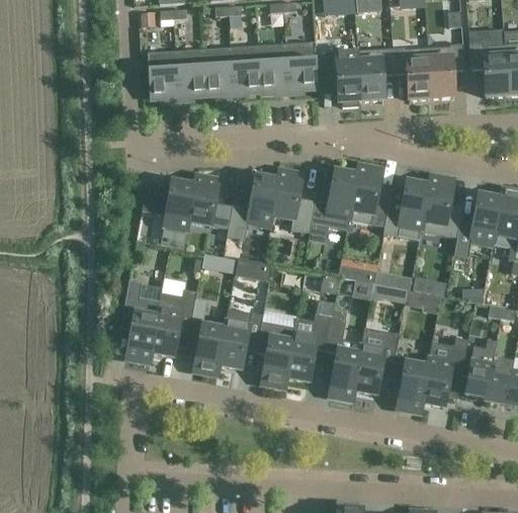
[(368,10),(367,0),(355,0),(356,11),(368,10)]
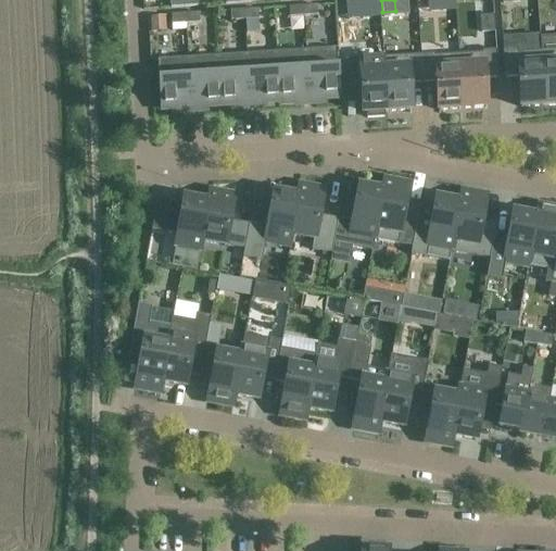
[(316,1),(302,2),(303,12),(317,11),(316,1)]
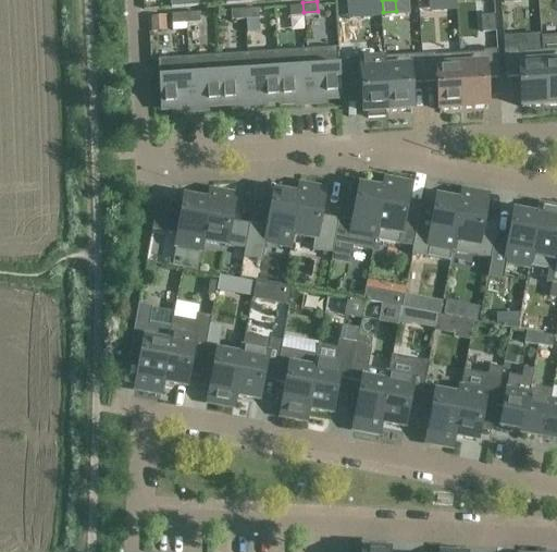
[(302,2),(288,3),(288,13),(304,12),(302,2)]
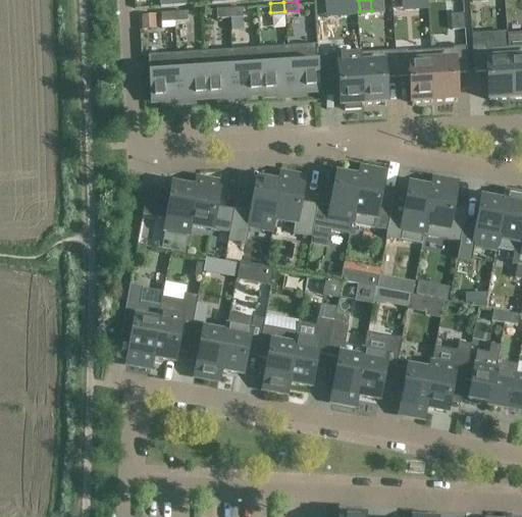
[(242,4),(228,5),(228,14),(242,13),(242,4)]
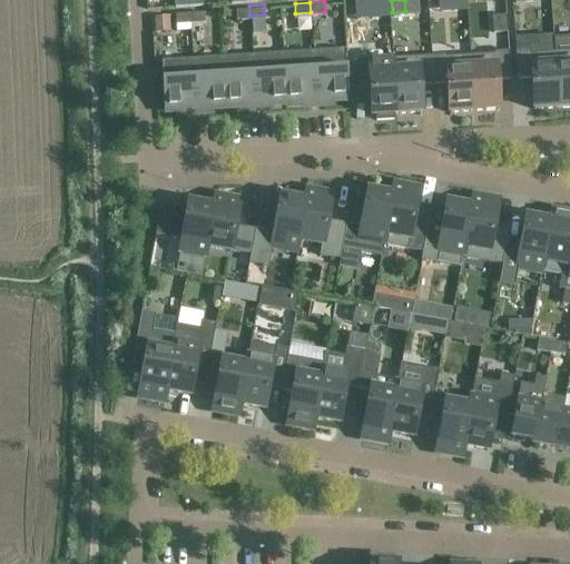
[(249,6),(234,7),(235,17),(249,16),(249,6)]
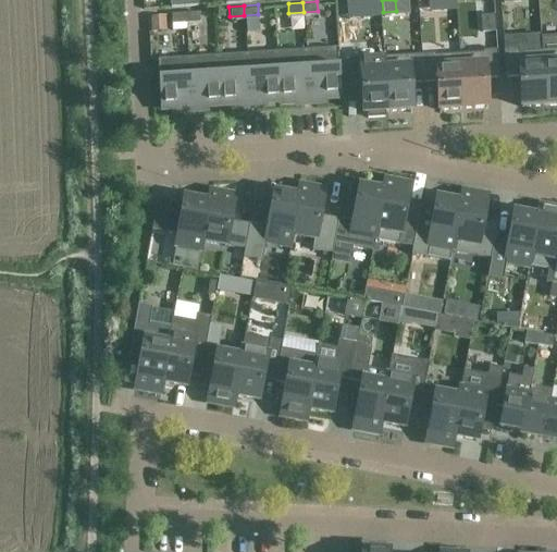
[(199,9),(184,10),(185,20),(199,19),(199,9)]
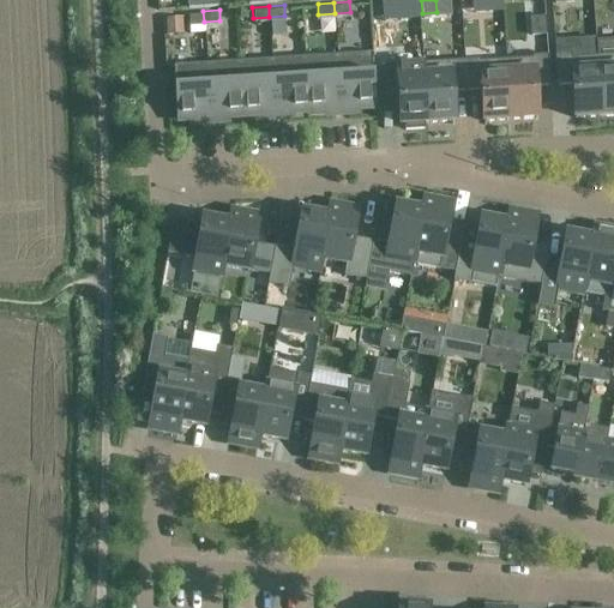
[(203,11),(187,12),(188,23),(204,22),(203,11)]
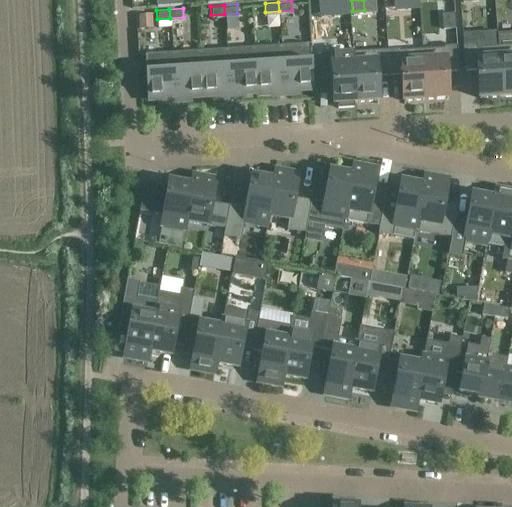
[(151,10),(138,11),(139,22),(152,22),(151,10)]
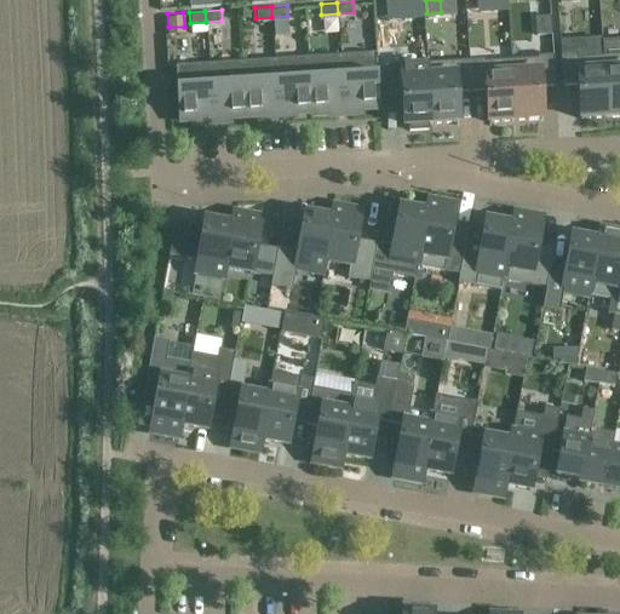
[(549,12),(535,13),(537,32),(551,30),(549,12)]
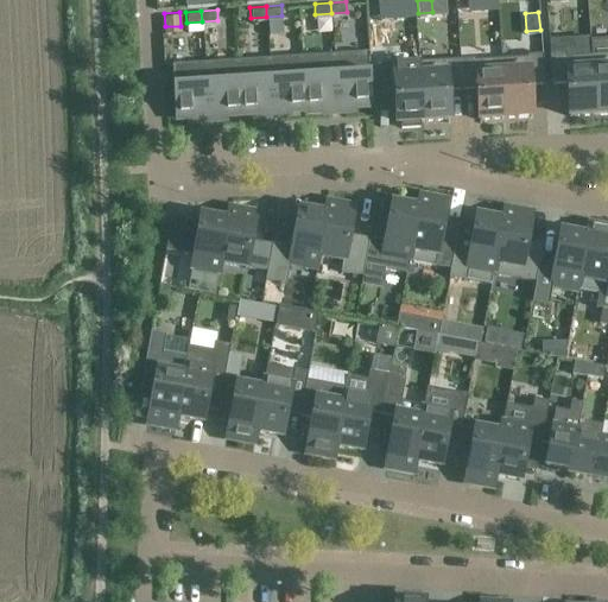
[(607,35),(590,36),(591,51),(595,111),(607,109),(607,35)]
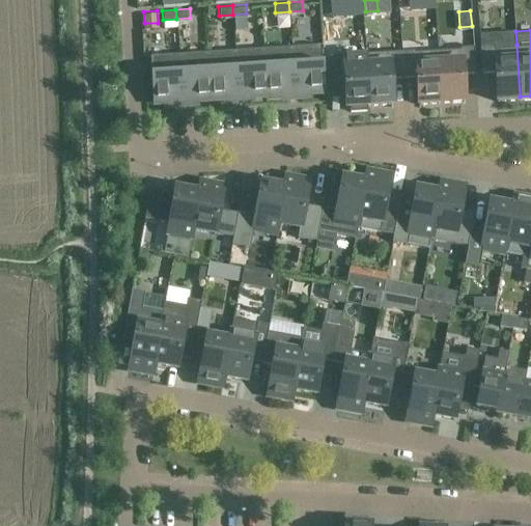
[(322,88),(318,43),(289,45),(292,93),(306,92),(306,89),(322,88)]
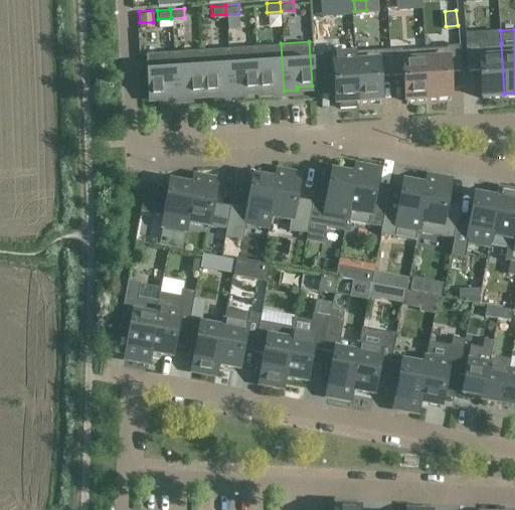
[(504,94),(501,43),(480,45),(479,41),(466,42),(467,67),(479,66),(481,95),(504,94)]
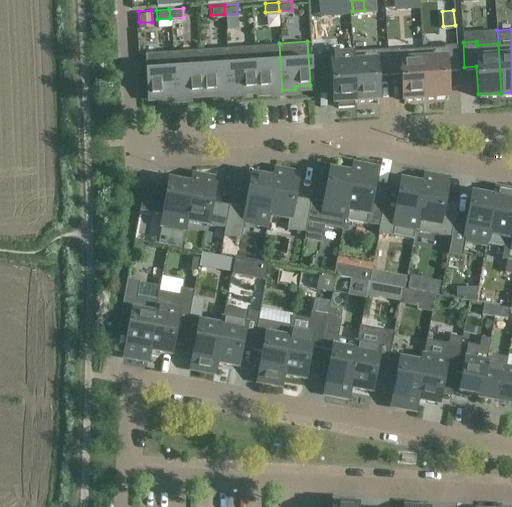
[(422,46),(425,96),(448,94),(446,68),(458,67),(456,42),(443,43),(443,45),(422,46)]
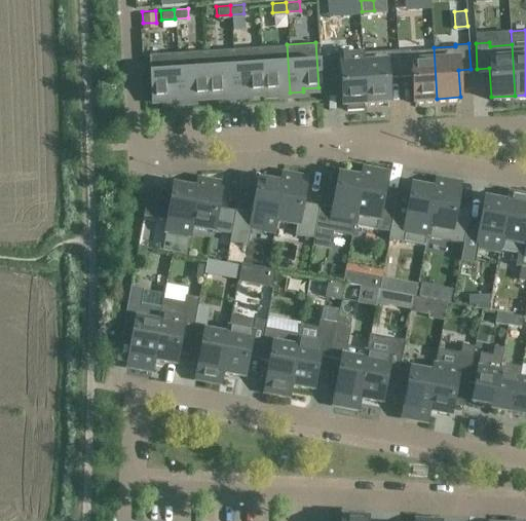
[(290,92),(287,44),(259,45),(262,90),(276,90),(276,92),(290,92)]
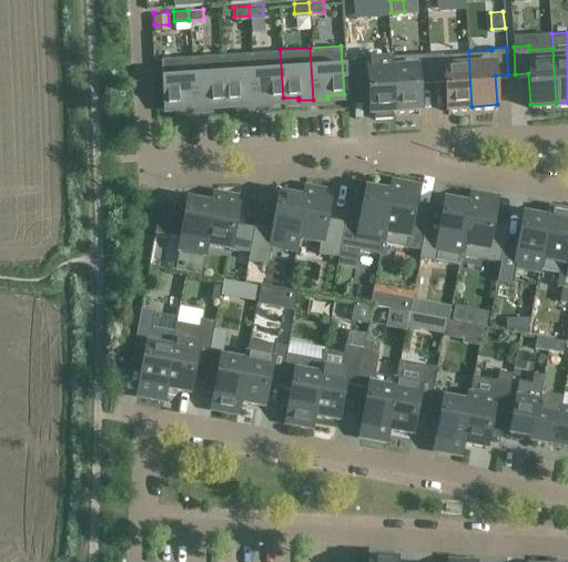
[(283,98),(280,49),(249,51),(253,103),(267,102),(266,99),(283,98)]
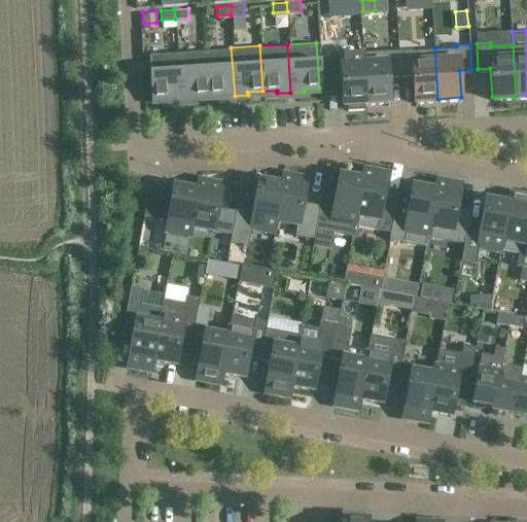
[(235,96),(231,47),(203,49),(206,95),(220,94),(220,97),(235,96)]
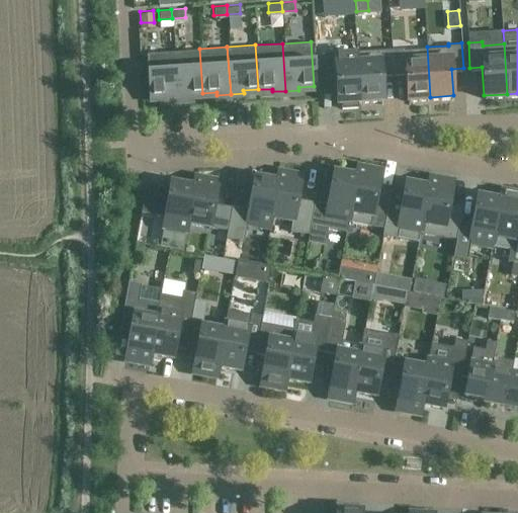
[(392,48),(394,73),(406,72),(408,98),(430,97),(427,47),(405,49),(405,47),(392,48)]
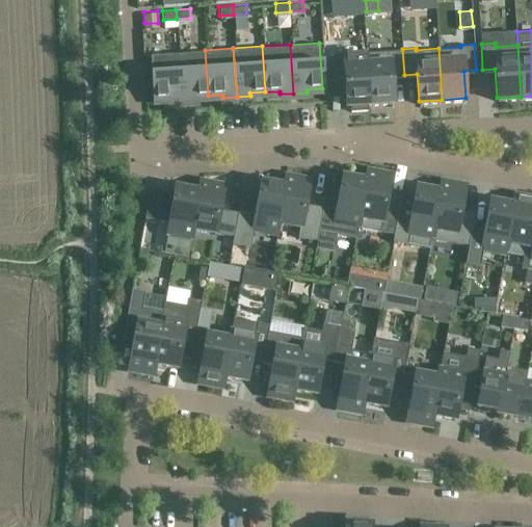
[(402,49),(367,51),(367,61),(370,102),(393,101),(392,76),(404,75),(402,49)]
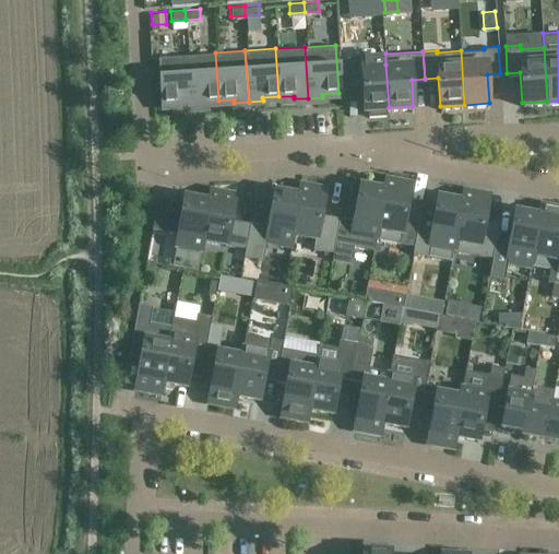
[(218,101),(215,52),(186,55),(189,106),(203,105),(203,102),(218,101)]
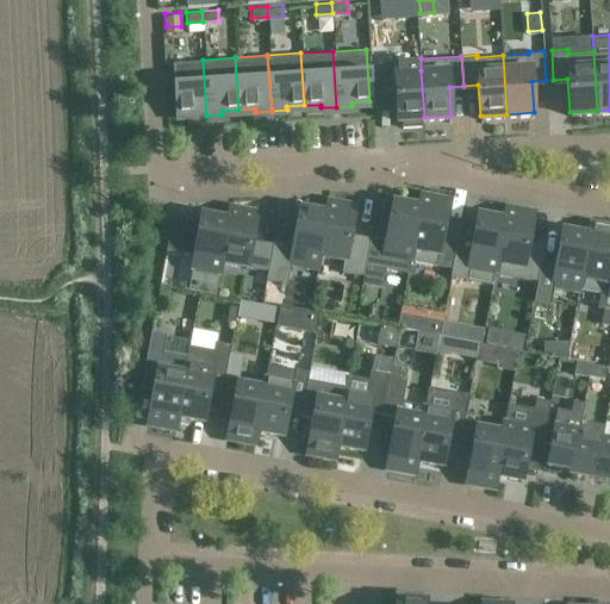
[(396,60),(379,61),(380,91),(396,91),(397,119),(402,119),(402,124),(418,123),(421,123),(421,118),(424,117),(421,70),(421,58),(418,58),(396,60)]
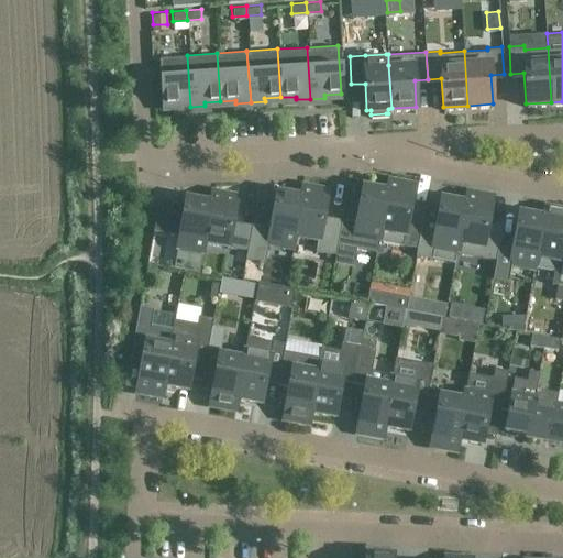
[(190,107),(187,55),(156,57),(159,106),(176,105),(176,108),(190,107)]
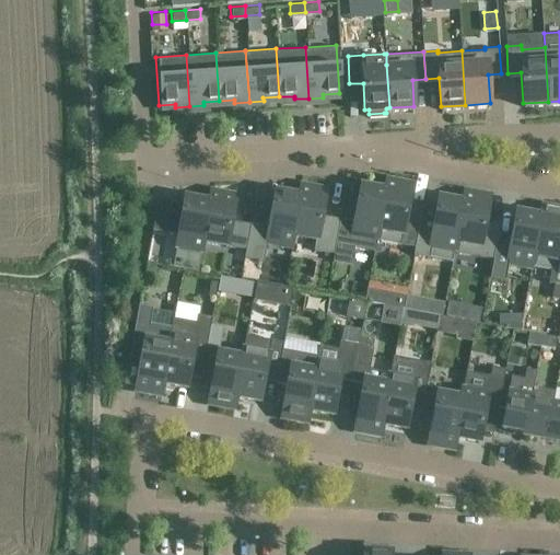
[(386,187),(376,238),(400,242),(416,244),(418,231),(422,209),(407,207),(411,182),(387,176),(386,187)]
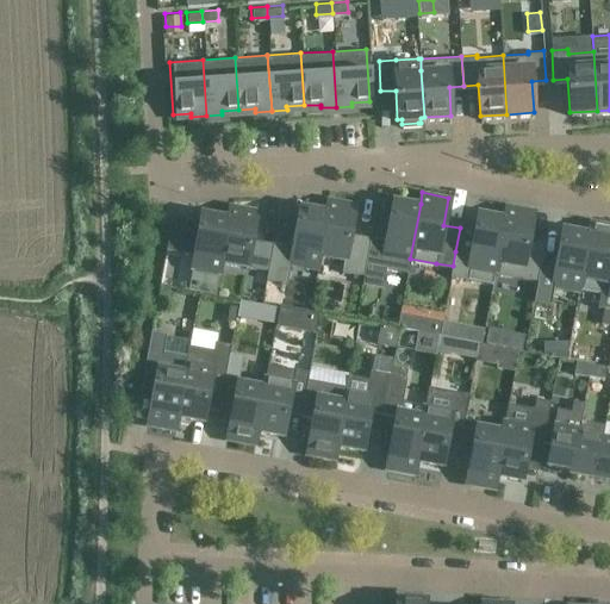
[(327,210),(319,253),(343,257),(342,269),(363,273),(366,262),(371,236),(350,232),(355,204),(329,199),(327,210)]
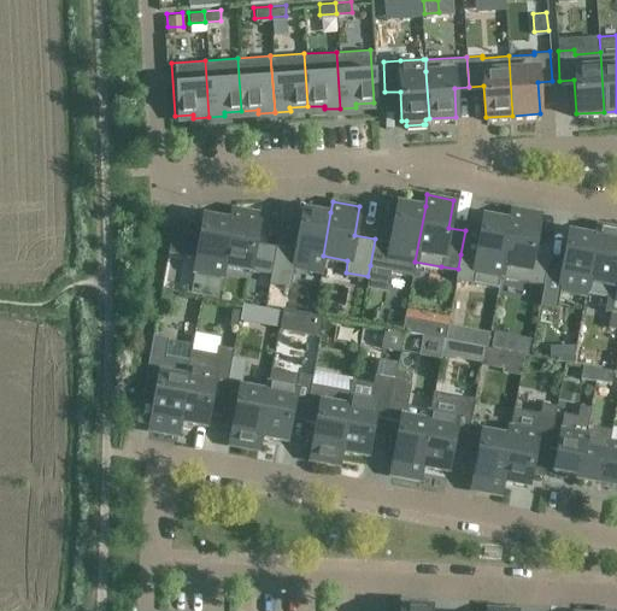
[(370,265),(412,272),(415,262),(425,206),(398,201),(391,241),(375,239),(370,265)]
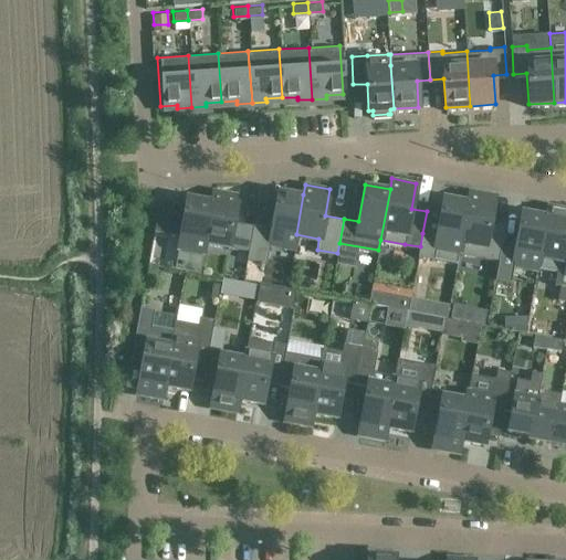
[(212,200),(205,241),(249,249),(253,224),(233,221),(239,194),(215,190),(212,200)]
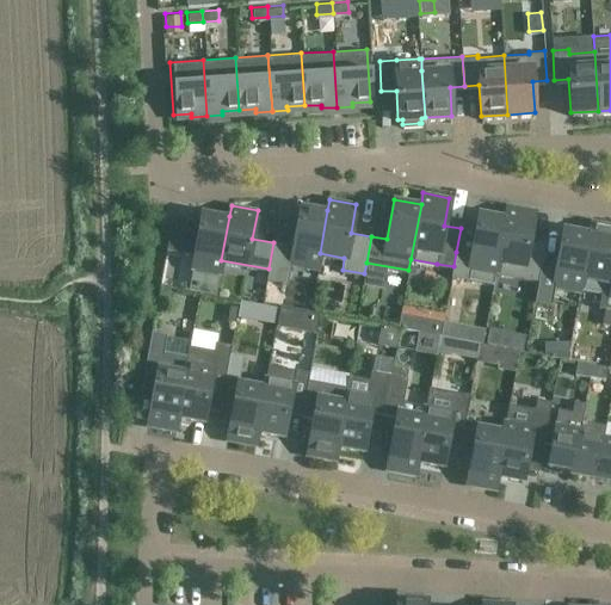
[(320,253),(327,210),(301,205),(294,244),(273,240),(273,242),(269,269),(267,277),(288,281),(291,260),(318,265),(319,255),(320,253)]
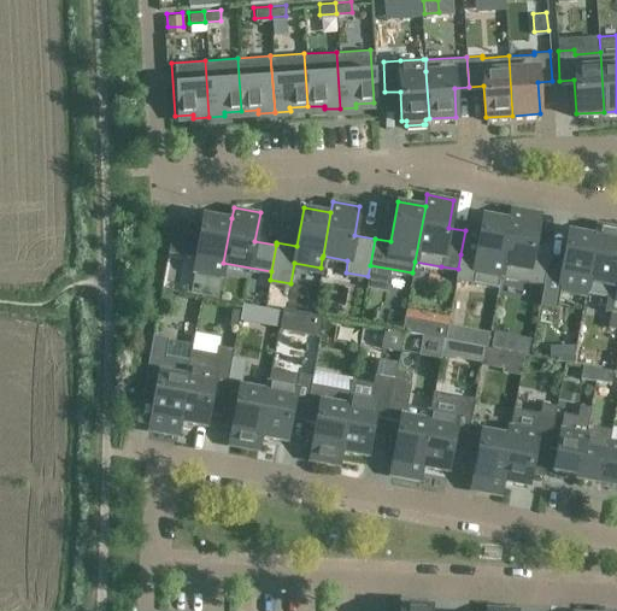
[(511,218),(500,274),(544,282),(546,266),(550,245),(534,241),(540,212),(513,207),(511,218)]
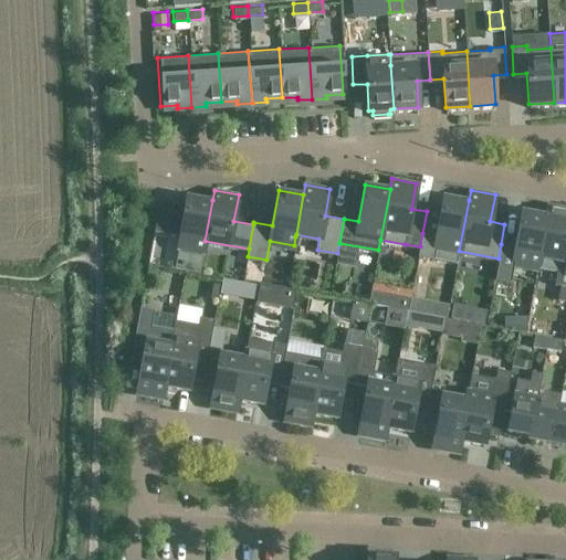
[(202,251),(205,241),(212,200),(188,196),(186,208),(180,207),(180,202),(160,199),(154,229),(180,234),(178,246),(202,251)]
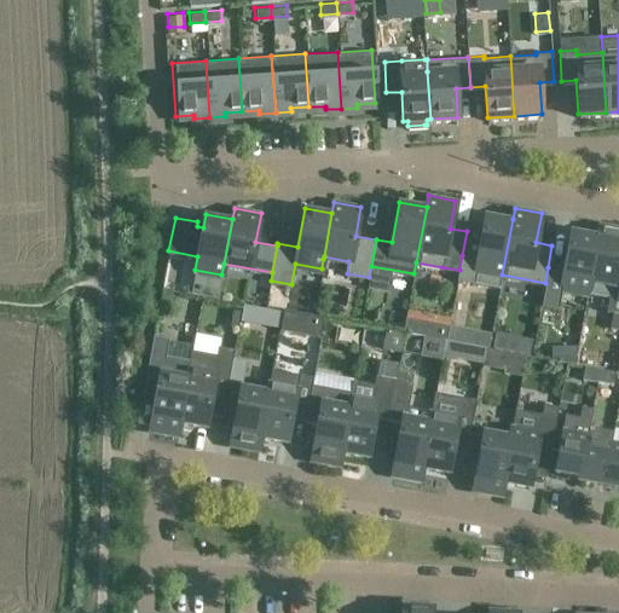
[(502,275),(513,219),(486,214),(478,258),(462,255),(460,270),(457,278),(475,282),(478,270),(502,275)]
